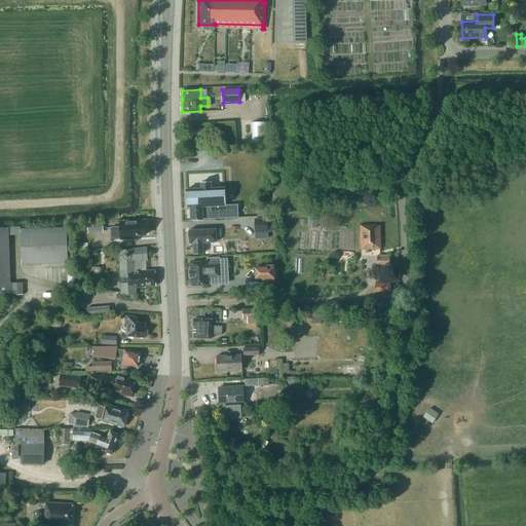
[(252,122),(253,143),(269,142),(268,122),(252,122)]
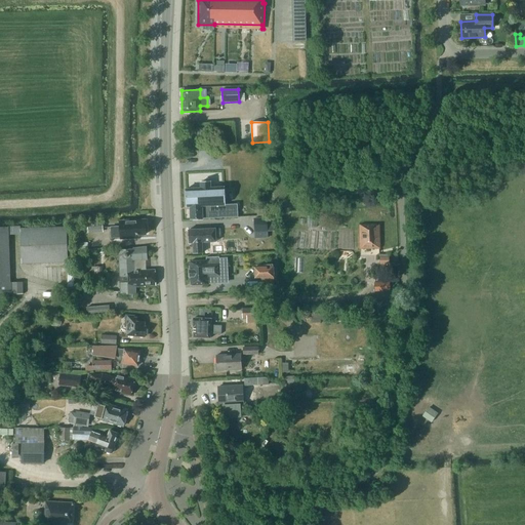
[(186,189),(187,207),(190,207),(190,219),(237,216),(237,205),(225,205),(225,199),(227,199),(226,193),(224,193),(224,187),(210,188),(210,183),(200,183),(200,189),(186,189)]
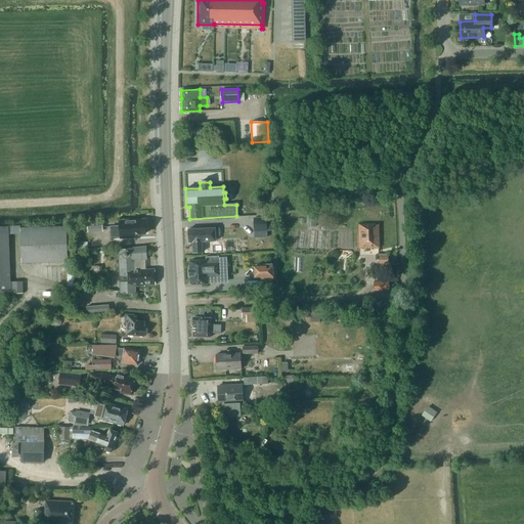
[(267,238),(266,218),(254,218),(255,238),(267,238)]
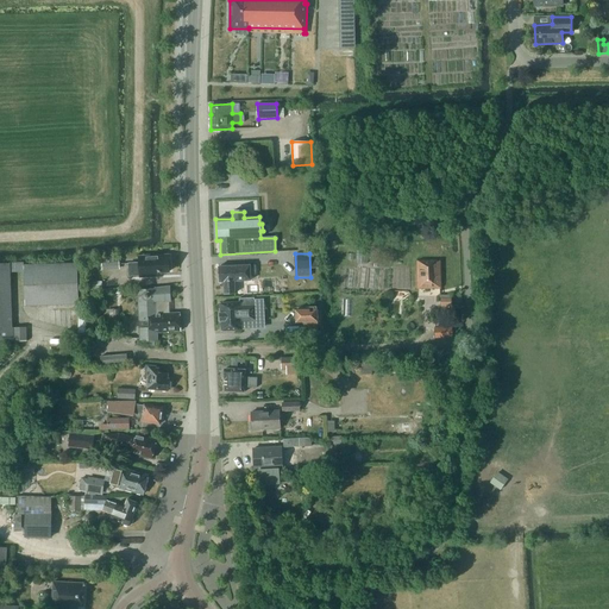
[(159,272),(169,271),(169,270),(171,270),(170,261),(169,261),(169,255),(155,256),(155,257),(139,258),(139,263),(129,263),(130,276),(140,276),(140,277),(159,276),(159,272)]
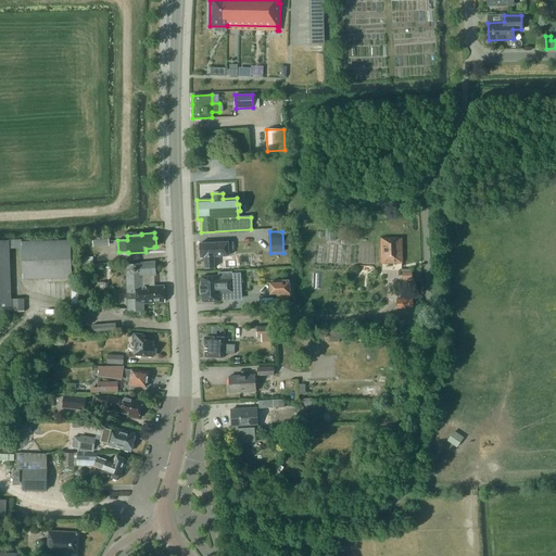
[(109,234),(93,235),(93,245),(109,244),(109,234)]
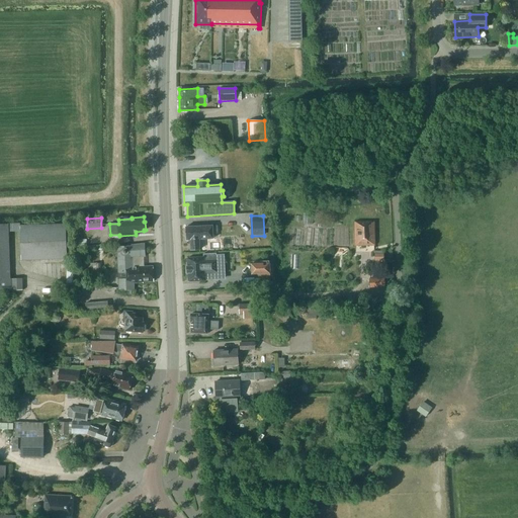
[(374,246),(374,223),(355,223),(355,246),(374,246)]
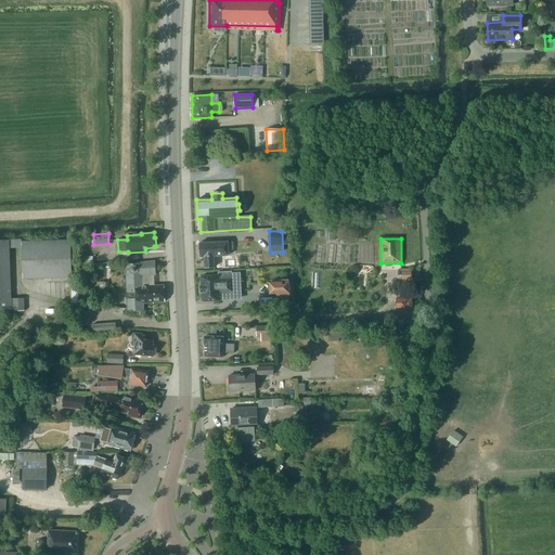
[(10,240),(0,240),(0,314),(12,314),(12,310),(24,310),(24,298),(12,299),(10,240)]
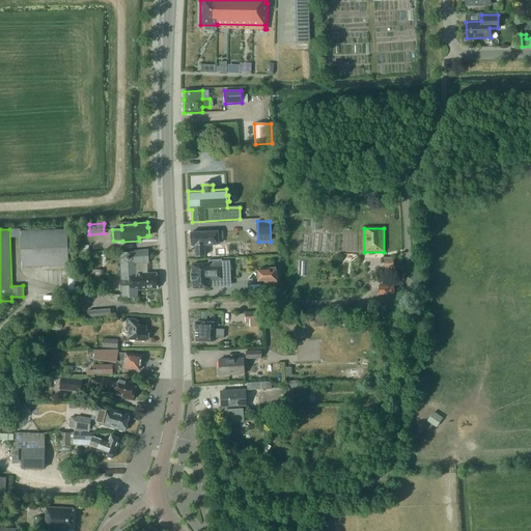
[(66,229),(21,231),(22,267),(67,266),(66,229)]
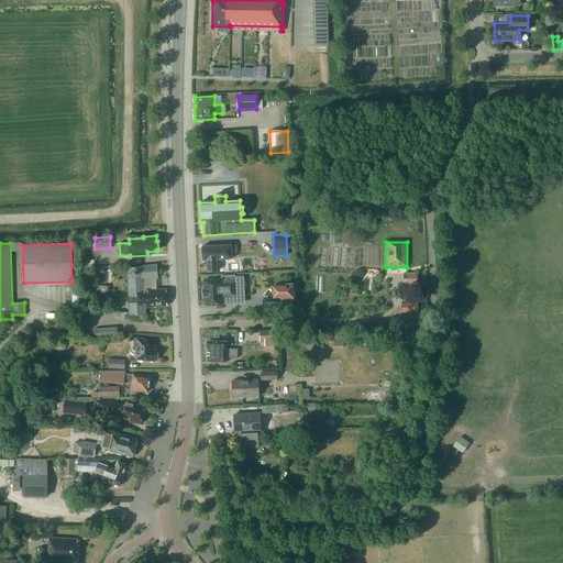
[(201,246),(202,261),(207,261),(208,272),(218,272),(217,261),(232,260),(231,245),(201,246)]
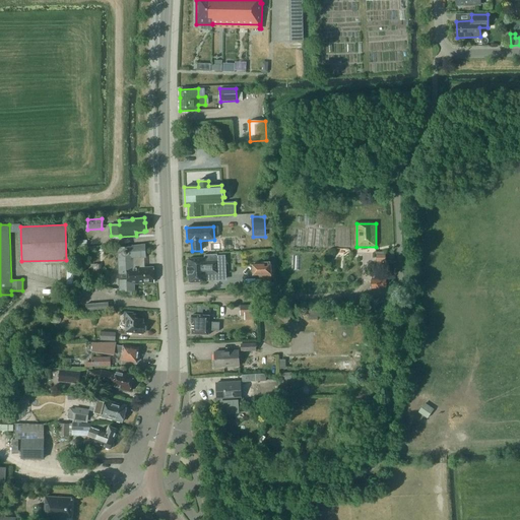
[(87,247),(87,240),(72,241),(72,248),(87,247)]
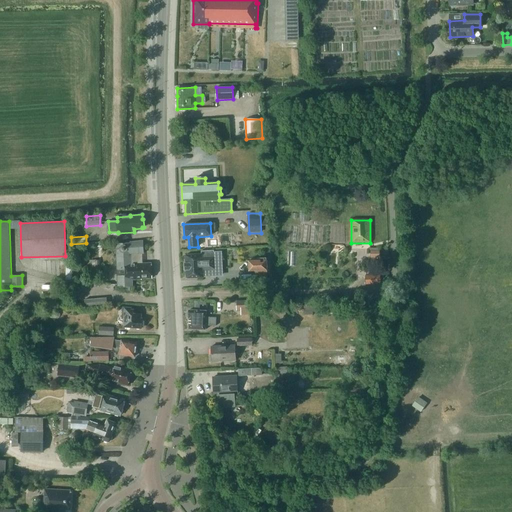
[(116,262),(132,261),(131,255),(143,254),(142,242),(115,244),(116,262)]
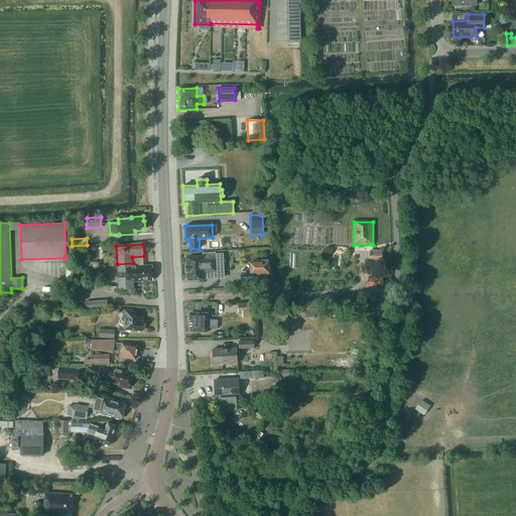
[(211,272),(211,271),(211,268),(216,267),(215,252),(203,252),(204,256),(186,257),(187,266),(186,266),(186,272),(187,272),(187,280),(205,279),(205,278),(206,278),(207,277),(208,276),(209,276),(210,275),(210,273),(211,272)]
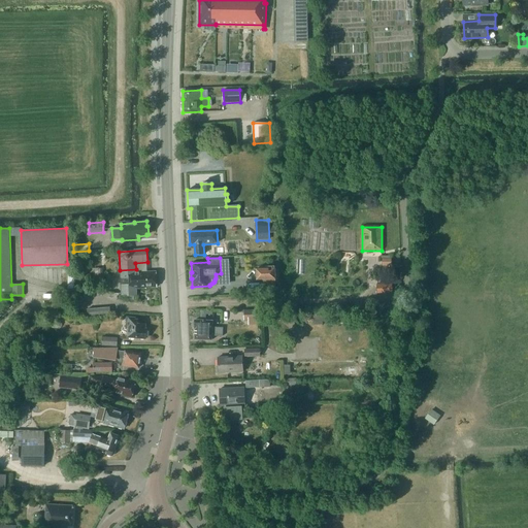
[(103,281),(103,268),(93,268),(93,281),(103,281)]
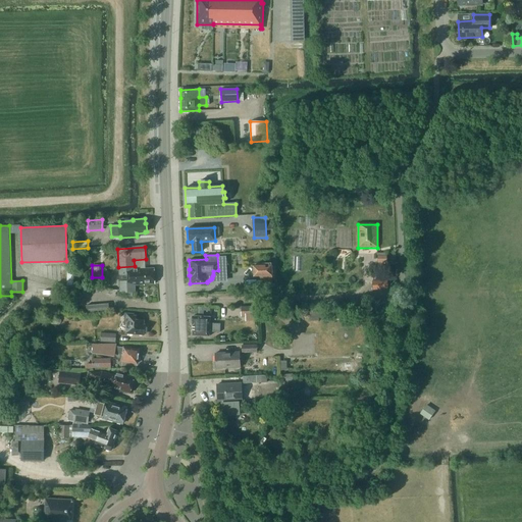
[(253,266),(254,276),(260,276),(260,282),(272,281),(272,265),(253,266)]
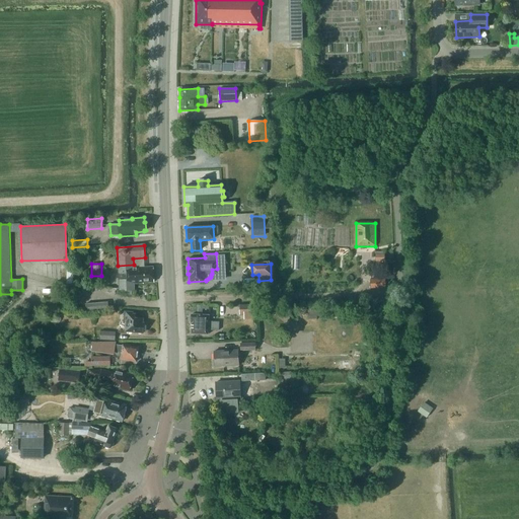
[(144,283),(146,282),(154,282),(154,267),(146,267),(134,268),(134,265),(118,266),(119,291),(126,291),(126,295),(132,295),(132,284),(144,284),(144,283)]
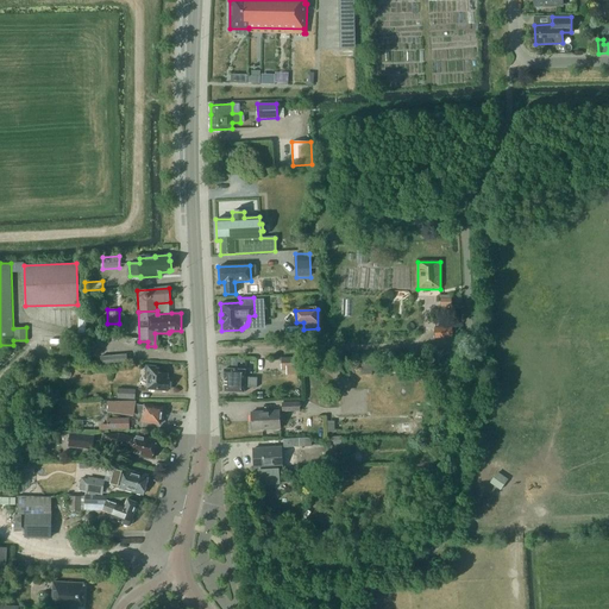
[(434,328),(434,338),(451,337),(451,327),(434,328)]
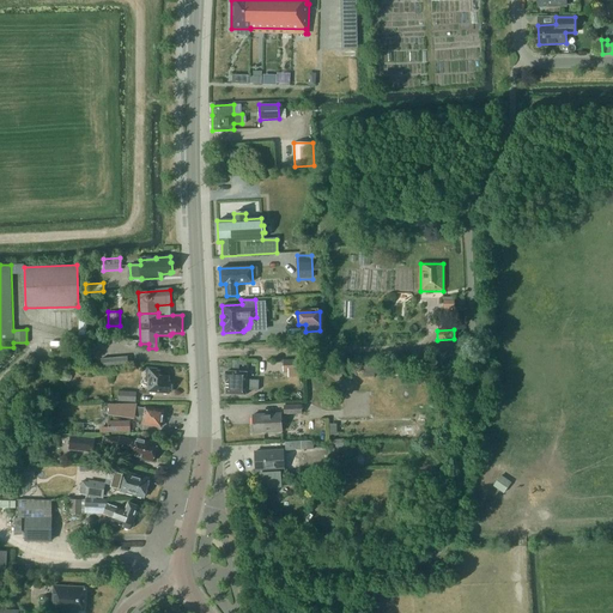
[(128,365),(128,357),(101,359),(102,363),(95,363),(95,368),(102,368),(128,365)]
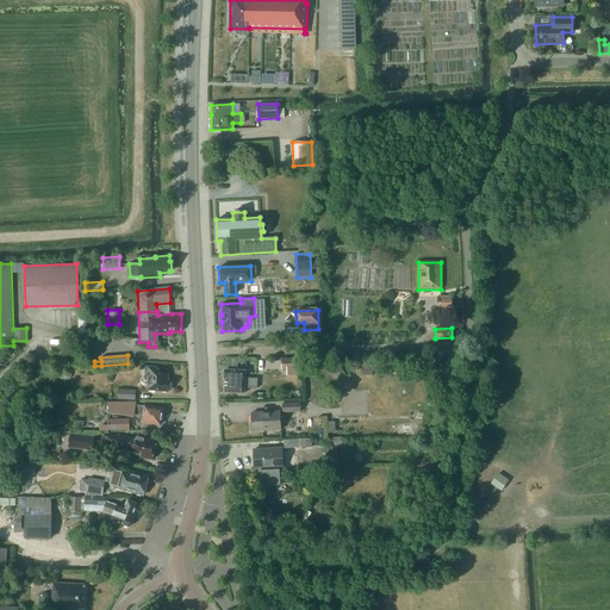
[(302,375),(302,369),(304,369),(304,359),(284,359),(284,369),(288,369),(288,375),(302,375)]
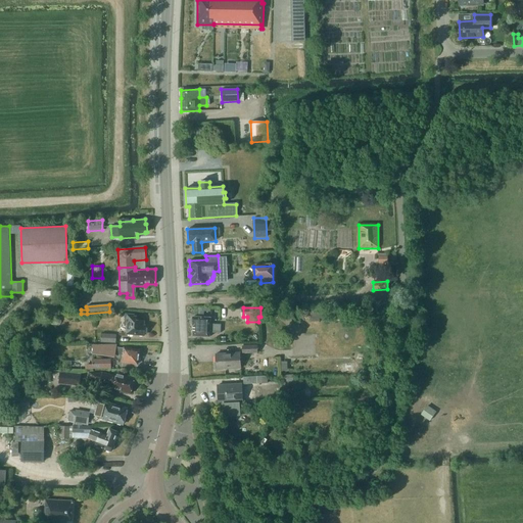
[(128,326),(128,333),(130,333),(131,335),(134,335),(135,334),(144,335),(144,334),(145,334),(146,328),(145,328),(145,326),(144,326),(144,322),(137,321),(137,318),(134,317),(134,315),(124,314),(124,316),(126,317),(125,325),(128,326)]
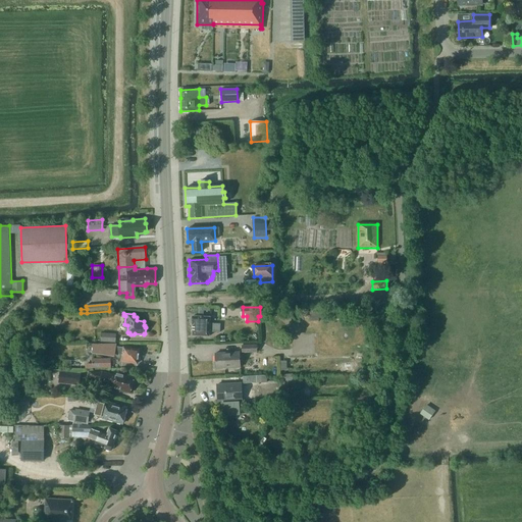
[(193,324),(193,335),(210,335),(210,331),(219,332),(220,323),(210,323),(210,316),(203,316),(198,316),(193,316),(193,317),(191,317),(191,322),(193,324)]
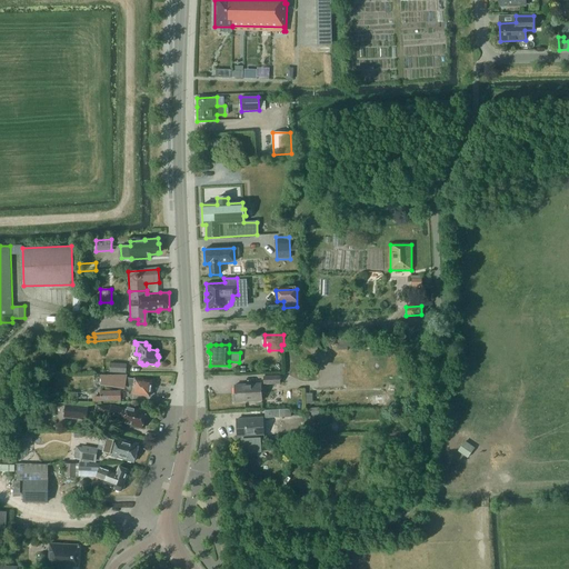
[(110,372),(126,373),(126,365),(110,363),(110,372)]
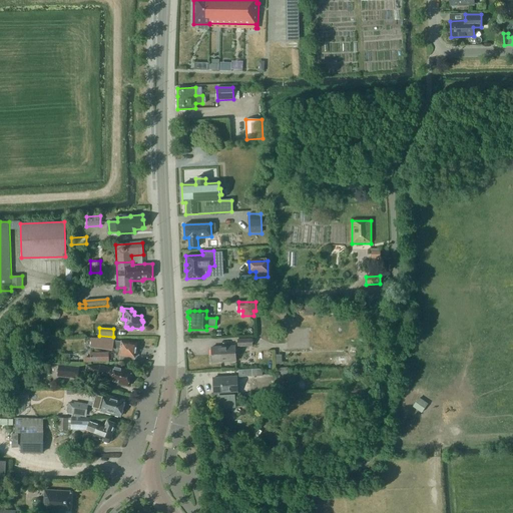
[(91,338),(92,346),(112,349),(112,347),(120,349),(119,355),(120,355),(121,356),(124,356),(125,356),(135,357),(135,356),(136,354),(136,351),(136,349),(137,344),(122,342),(113,340),(113,338),(91,338)]
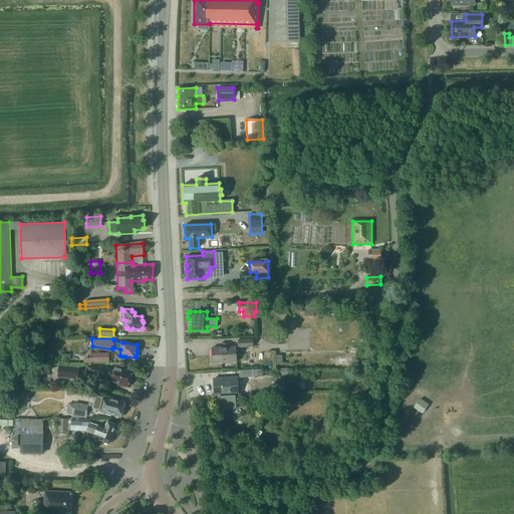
[(235,345),(212,346),(213,361),(236,360),(235,345)]
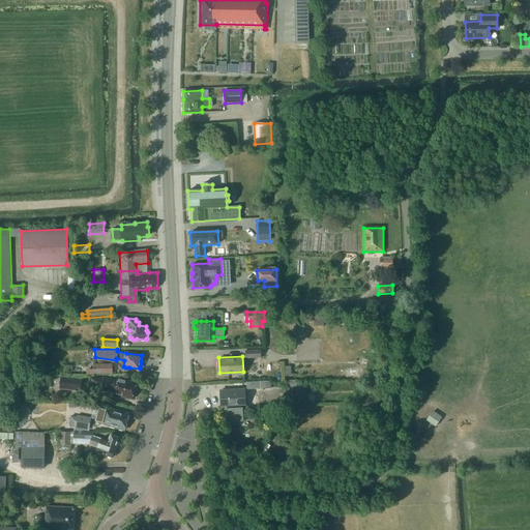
[(113,373),(113,363),(94,363),(94,369),(94,374),(113,373)]
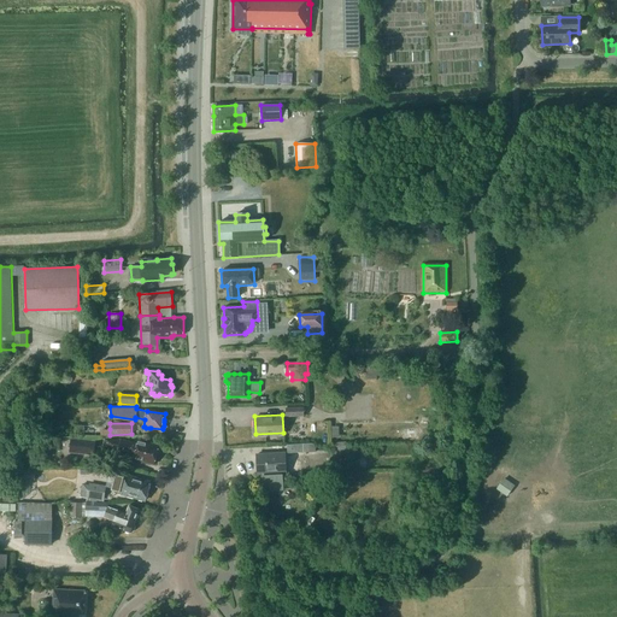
[(97,441),(70,439),(69,453),(95,456),(97,441)]
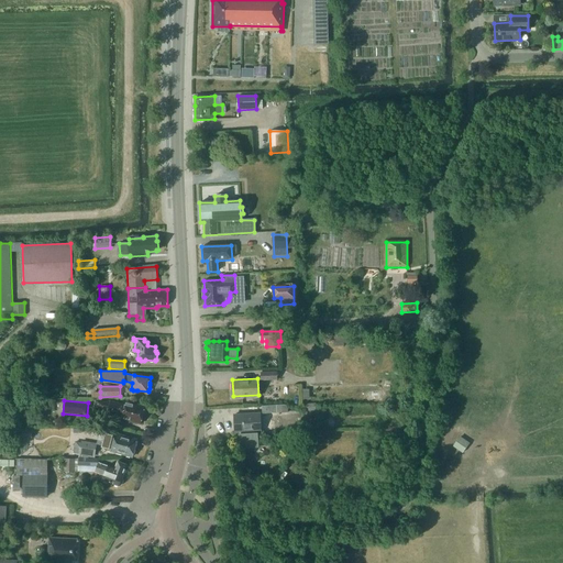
[(141,423),(143,415),(144,414),(145,411),(144,409),(145,407),(127,401),(125,405),(111,401),(97,401),(95,409),(122,416),(121,420),(129,422),(130,421),(141,423)]
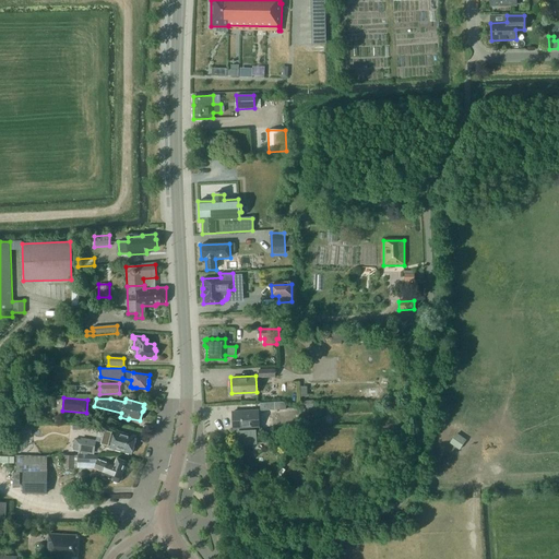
[(260,403),(260,411),(286,408),(285,401),(260,403)]
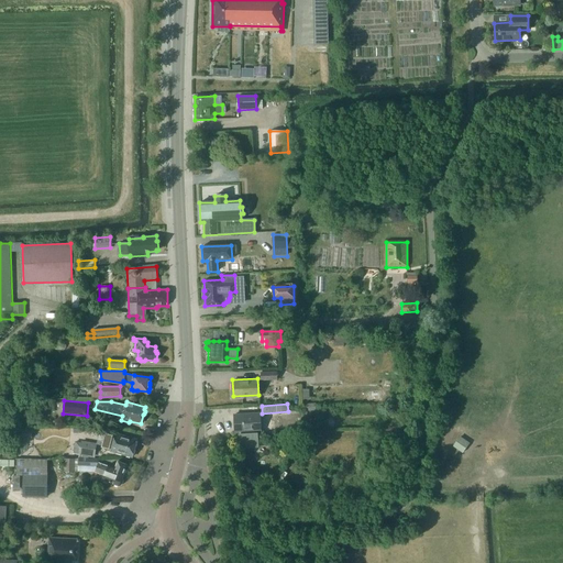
[(261,431),(260,414),(234,415),(234,432),(240,432),(240,442),(256,441),(256,431),(261,431)]
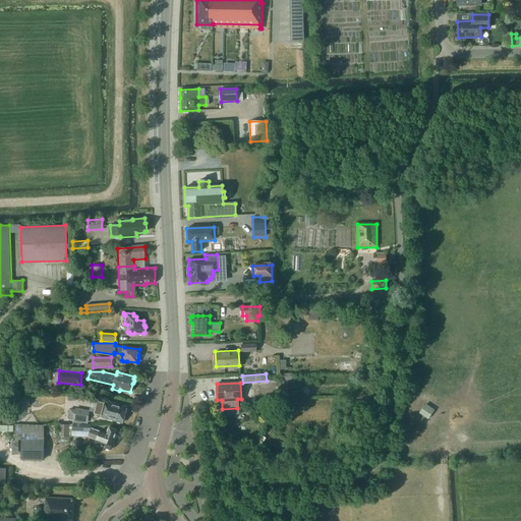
[(420,409),(429,414),(435,405),(425,400),(420,409)]
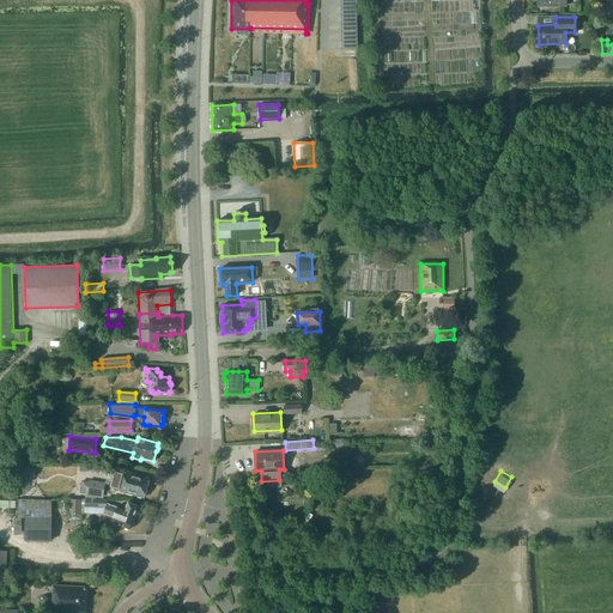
[(116,472),(111,487),(121,490),(121,491),(144,497),(149,479),(126,473),(126,474),(116,472)]
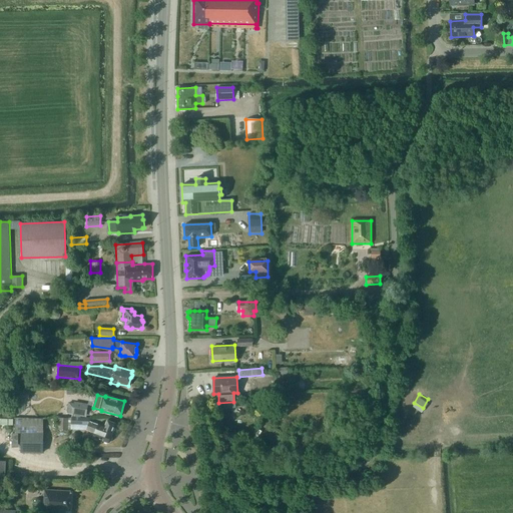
[(87,416),(88,406),(74,404),(73,414),(87,416)]
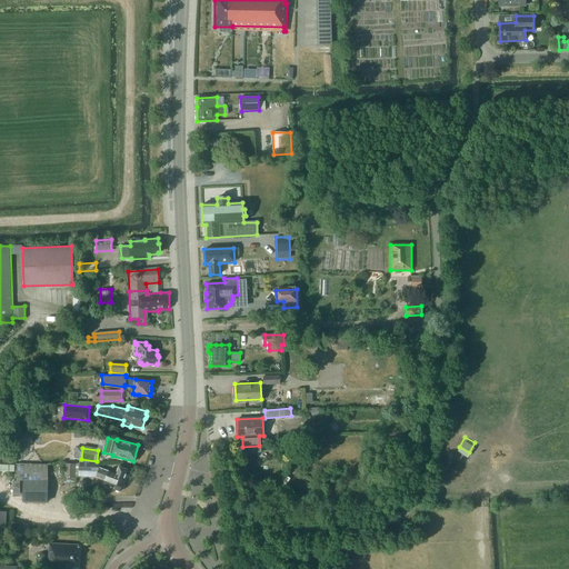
[(80,471),(98,472),(97,477),(106,480),(103,486),(121,491),(121,490),(123,490),(125,486),(123,485),(125,482),(123,482),(128,469),(120,467),(117,475),(100,468),(100,463),(80,462),(80,471)]
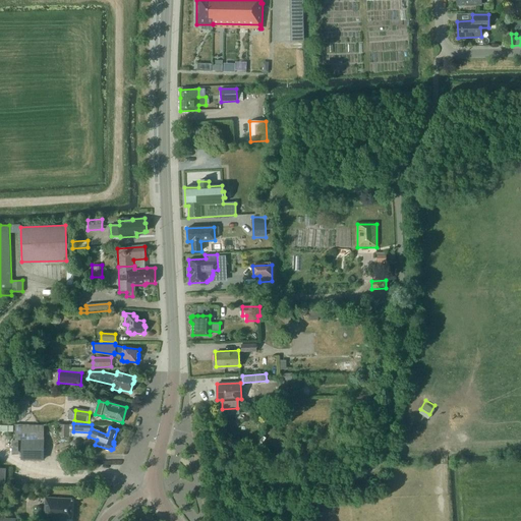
[(69,438),(70,425),(61,424),(60,437),(69,438)]
